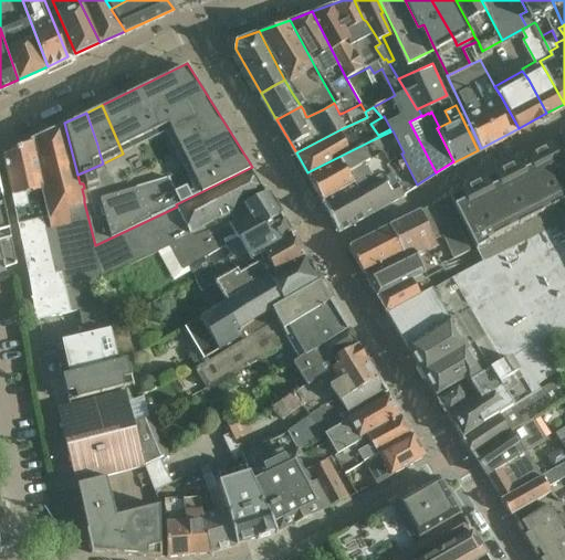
[(80,183),(77,175),(64,123),(32,139),(43,183),(34,186),(37,196),(39,196),(56,267),(61,266),(72,308),(81,307),(86,331),(110,326),(111,326),(105,302),(90,305),(84,278),(101,276),(98,266),(95,245),(84,202),(84,198),(82,189),(84,188),(83,183),(80,183)]
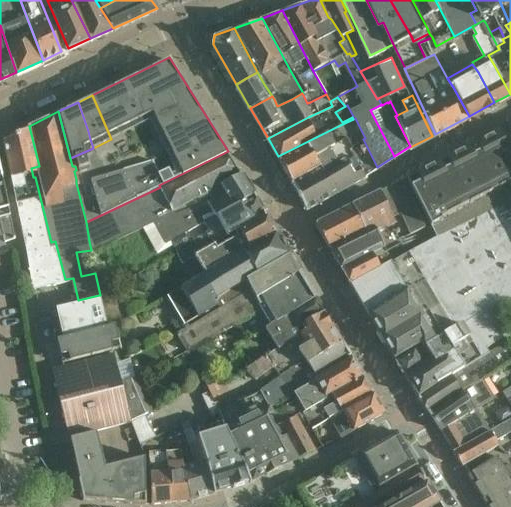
[(355,118),(353,119),(340,125),(346,136),(351,145),(350,146),(364,175),(377,167),(363,139),(365,138),(355,118)]
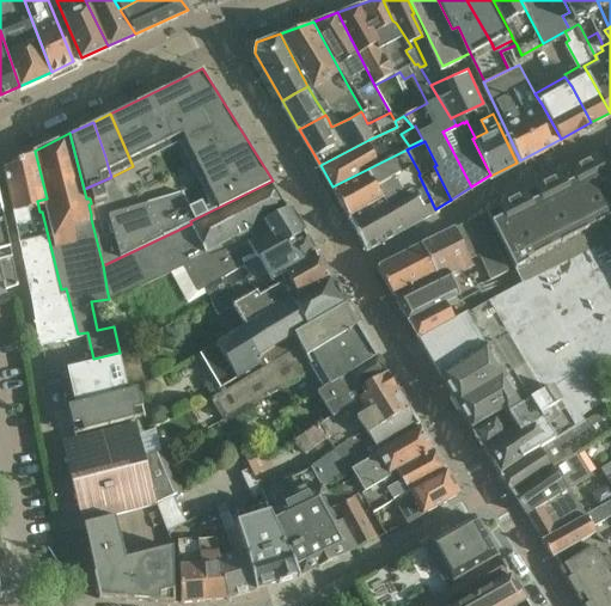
[(333,187),(348,213),(382,194),(377,182),(414,163),(407,150),(385,160),(378,164),(333,187)]
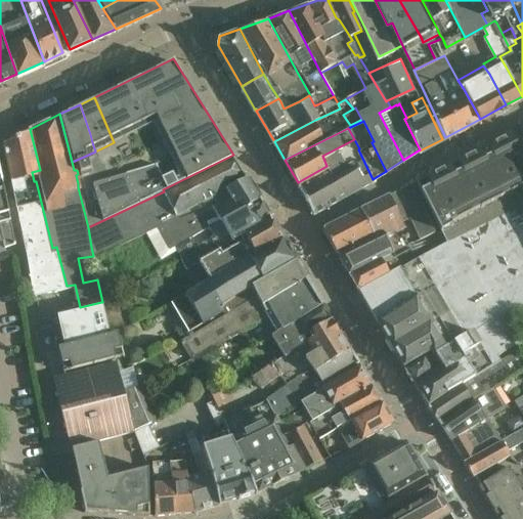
[(34,293),(38,292),(67,286),(56,247),(52,248),(36,181),(34,181),(32,172),(40,170),(30,129),(3,142),(14,190),(28,256),(34,293)]
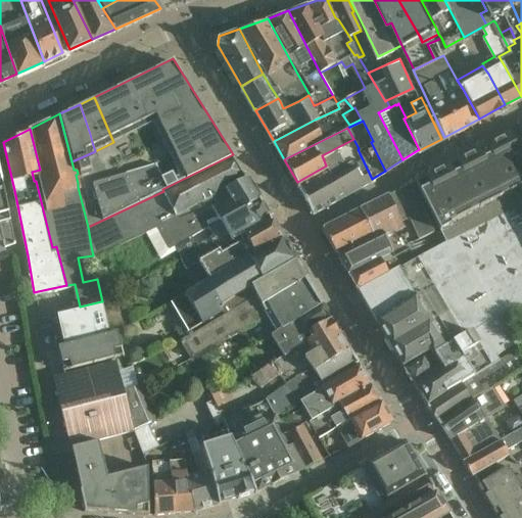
[(416,179),(409,182),(419,202),(422,201),(427,198),(447,239),(456,254),(467,248),(459,232),(518,200),(521,208),(521,183),(519,184),(507,159),(520,153),(519,152),(518,150),(519,150),(510,132),(487,143),(487,144),(479,148),(479,147),(457,158),(458,159),(416,180),(416,179)]
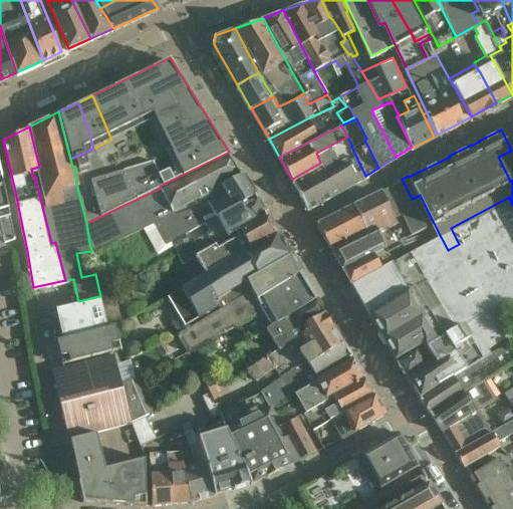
[(358,180),(365,176),(351,147),(352,146),(347,137),(316,153),(320,163),(336,192),(358,180)]
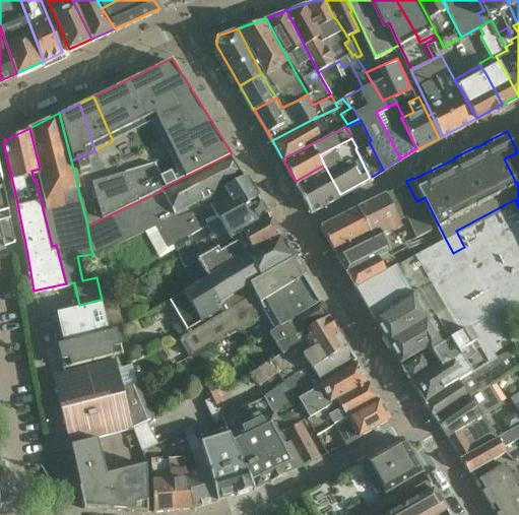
[(517,152),(504,158),(516,183),(518,182),(518,149),(516,151),(517,152)]
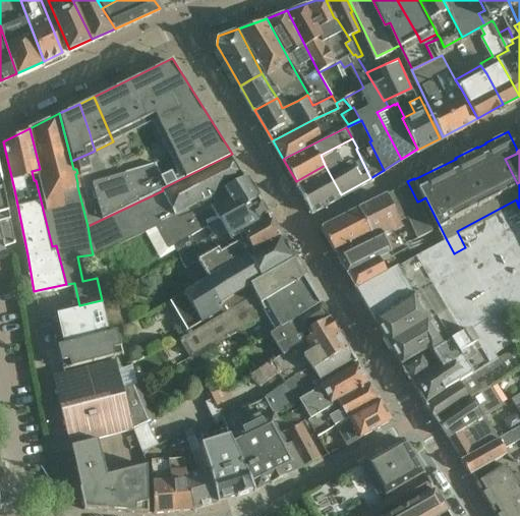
[(88,226),(91,245),(176,213),(225,194),(222,186),(245,175),(232,154),(162,188),(163,190),(88,226)]
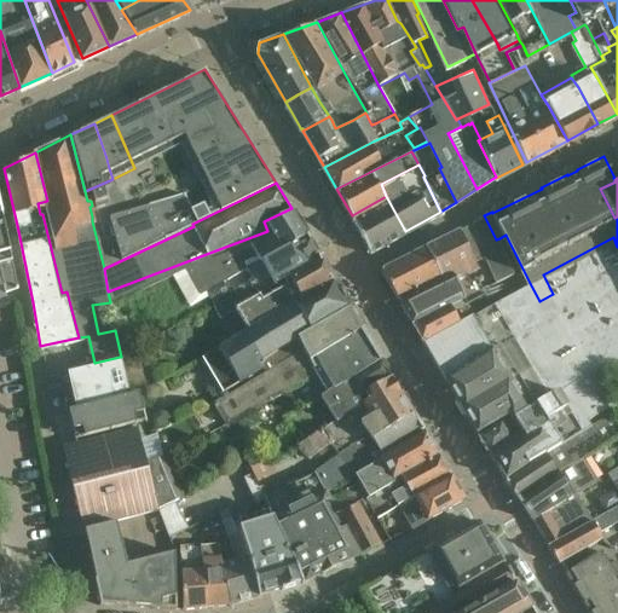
[(371,250),(405,231),(386,196),(352,215),(371,250)]
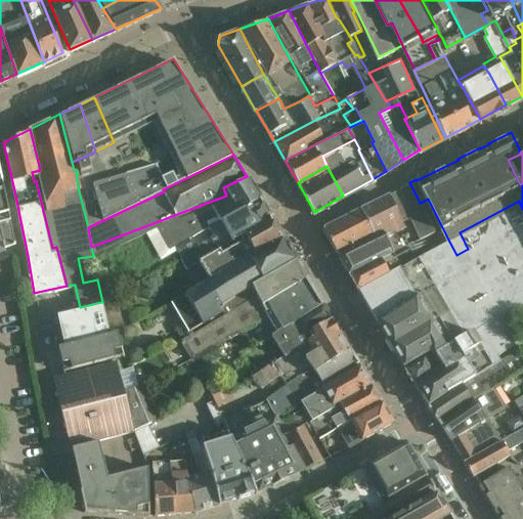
[(0,170),(0,222),(5,244),(15,242),(3,179),(0,170)]
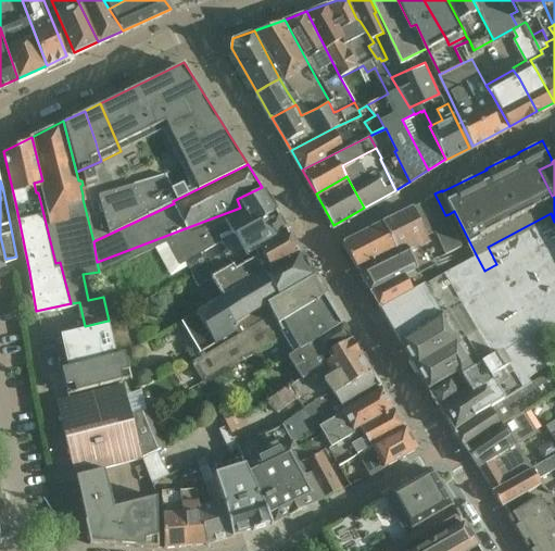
[(155,245),(173,274),(188,266),(197,263),(192,255),(198,252),(196,246),(219,236),(218,234),(230,228),(275,208),(262,187),(237,199),(240,208),(188,227),(97,262),(99,272),(101,271),(155,245)]
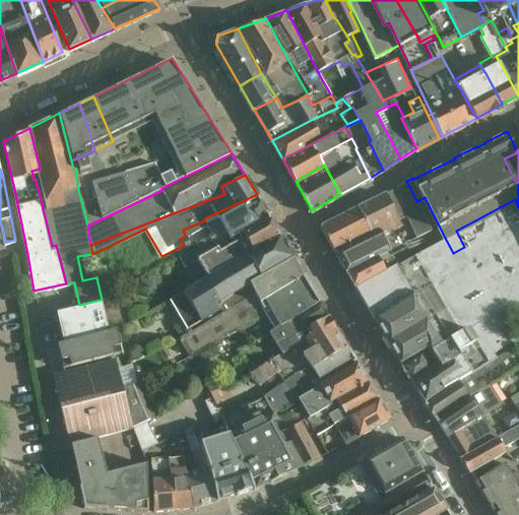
[(406,181),(386,191),(399,217),(407,213),(417,234),(432,228),(419,200),(416,201),(406,181)]
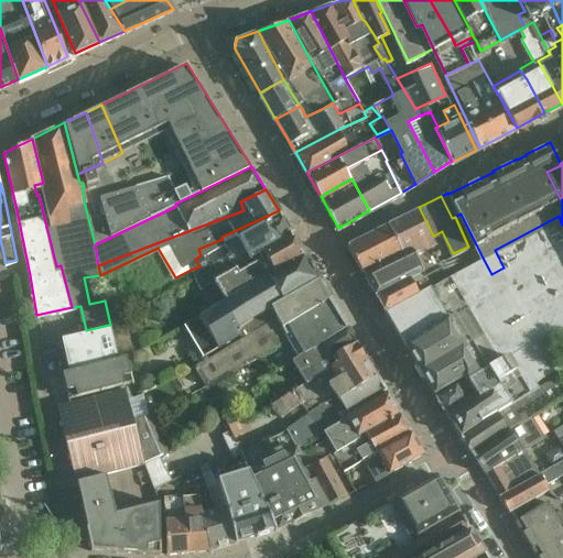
[(433,236),(419,207),(389,222),(404,253),(414,249),(417,253),(436,242),(433,236)]
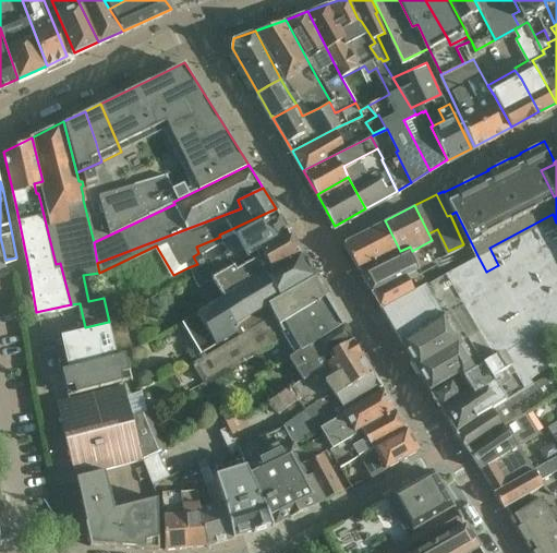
[(196,247),(198,253),(222,239),(229,250),(225,252),(226,255),(205,266),(207,271),(245,253),(256,248),(289,231),(277,209),(276,208),(231,229),(219,235),(220,237),(196,247)]
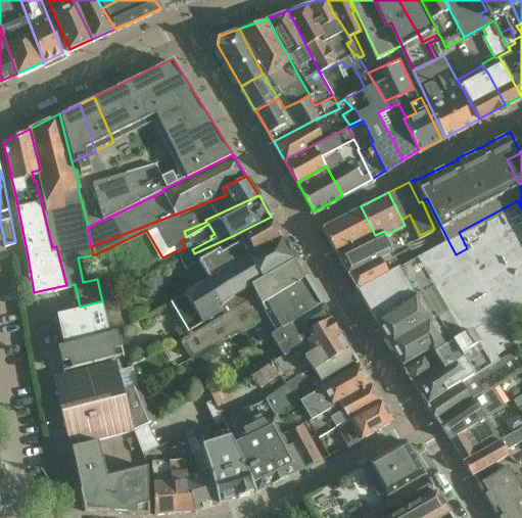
[(375,235),(361,206),(323,226),(338,254),(375,235)]
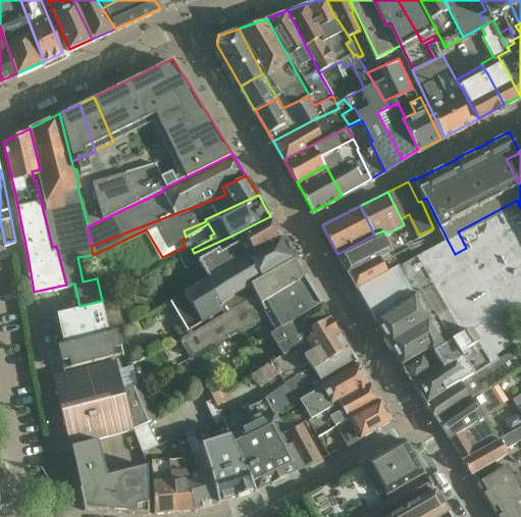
[(194,253),(192,249),(188,252),(185,247),(176,250),(162,257),(165,262),(180,255),(186,266),(200,259),(208,274),(280,234),(270,216),(240,231),(229,237),(194,253)]
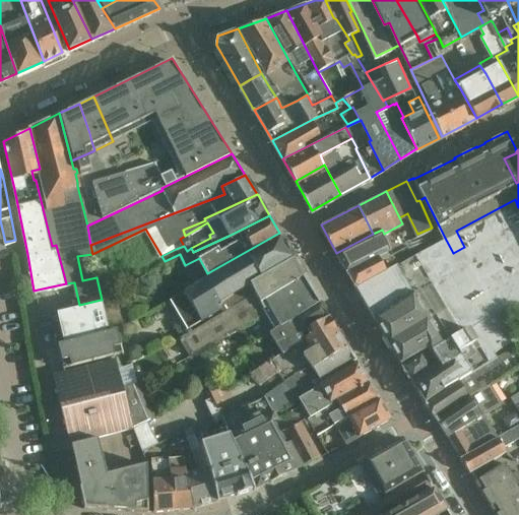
[(518,216),(464,247),(453,253),(462,266),(471,261),(500,314),(518,302),(518,216)]
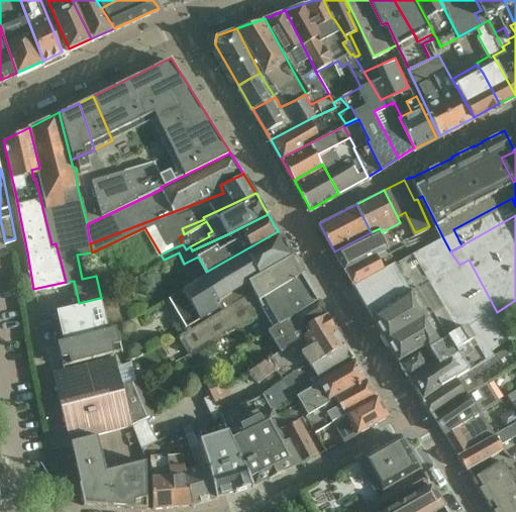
[(370,266),(384,258),(393,253),(408,245),(401,232),(386,240),(382,232),(380,228),(371,232),(334,251),(344,270),(366,259),(370,266)]
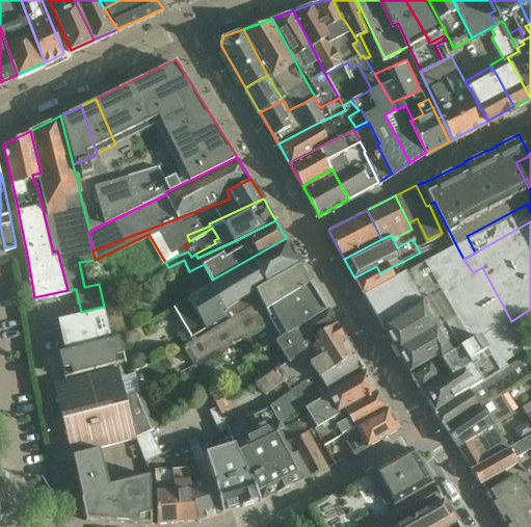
[(228,314),(230,314),(261,295),(255,286),(298,260),(286,238),(212,280),(214,282),(174,305),(192,335),(228,314)]
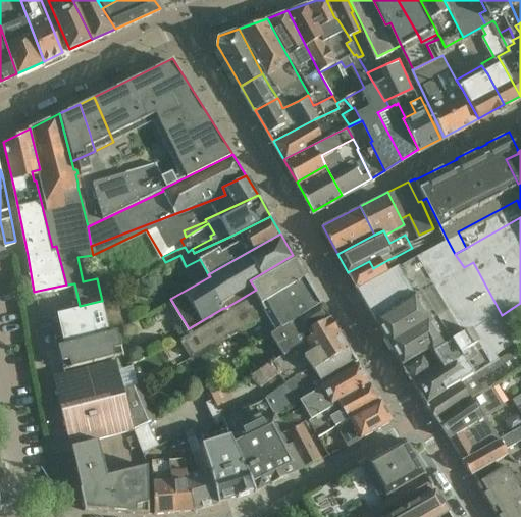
[(401,263),(357,288),(375,318),(429,288),(429,287),(431,286),(430,285),(464,267),(455,254),(447,239),(401,263)]
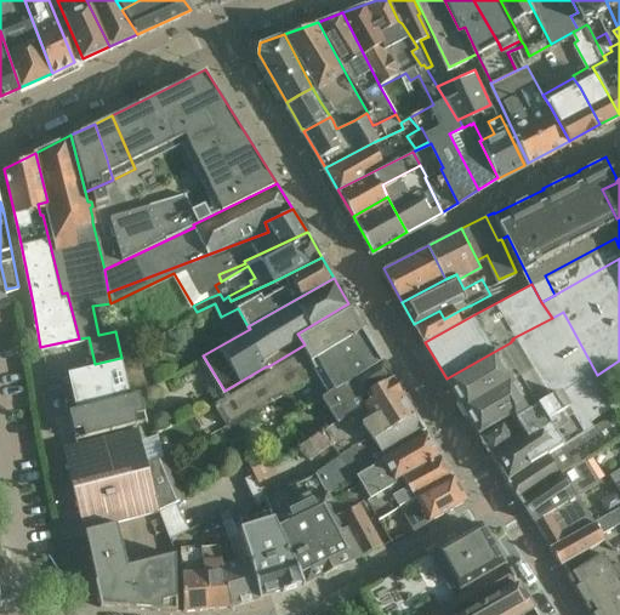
[(268,366),(280,387),(317,368),(311,356),(362,325),(348,303),(297,334),(305,345),(268,366)]
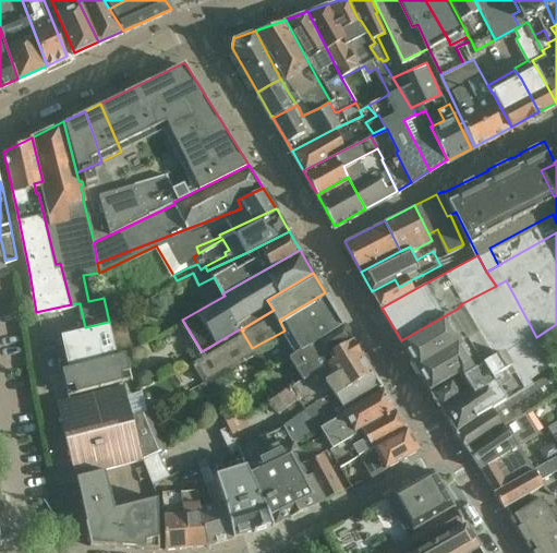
[(372,291),(382,308),(428,281),(424,274),(414,278),(399,287),(395,279),(372,291)]
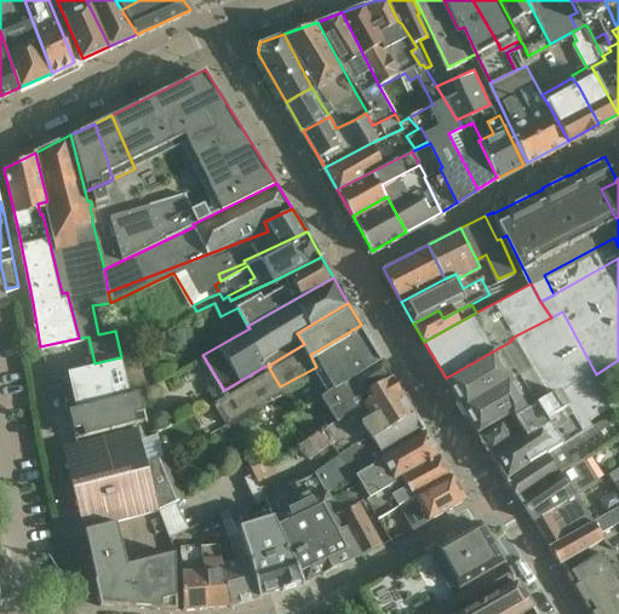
[(510,342),(446,378),(477,431),(510,412),(513,415),(514,418),(550,396),(552,400),(509,425),(516,436),(491,452),(497,460),(508,477),(546,449),(571,436),(582,429),(582,430),(614,411),(614,409),(618,408),(596,374),(562,311),(551,317),(511,338),(513,339),(510,340),(510,342)]
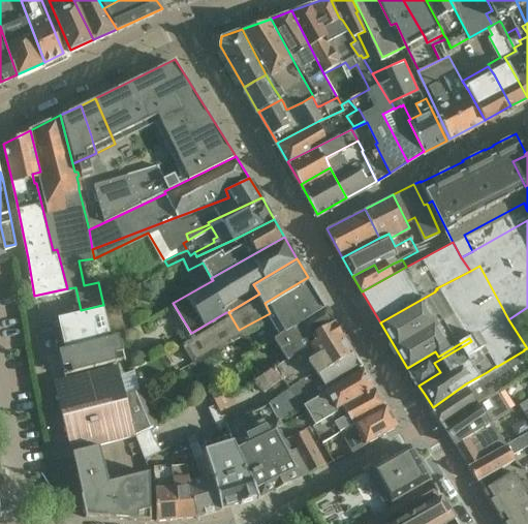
[(270,317),(279,332),(290,325),(324,304),(320,298),(308,277),(265,303),(270,313),(239,330),(213,343),(215,347),(270,317)]
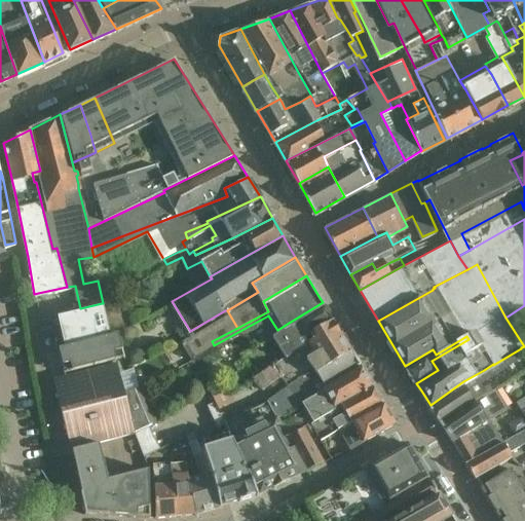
[(107,327),(123,320),(120,299),(103,303),(102,303),(107,327)]
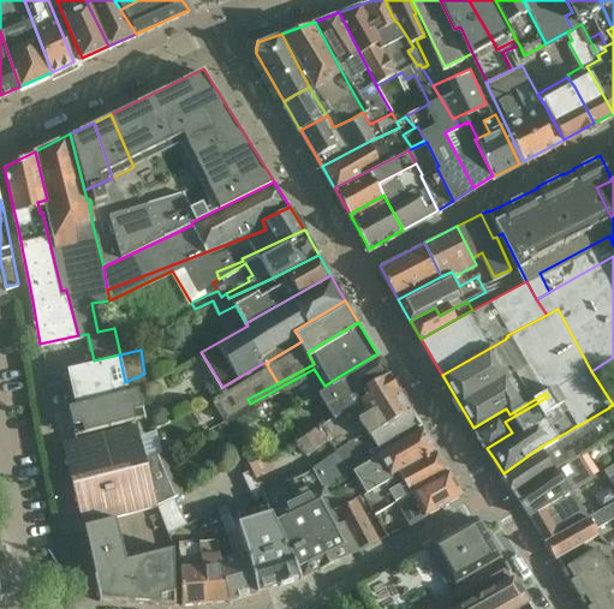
[(333,410),(361,393),(369,388),(365,382),(387,369),(377,354),(377,353),(338,377),(325,386),(326,388),(320,390),(333,410)]
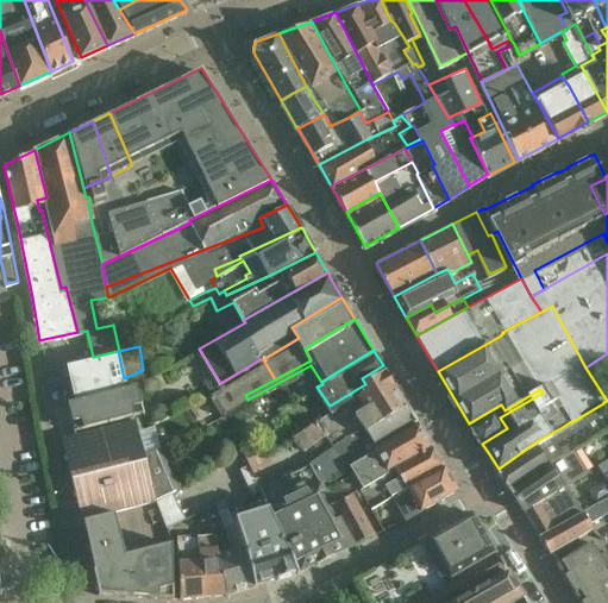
[(121,379),(124,378),(118,351),(93,357),(67,363),(69,371),(94,364),(99,387),(121,379)]
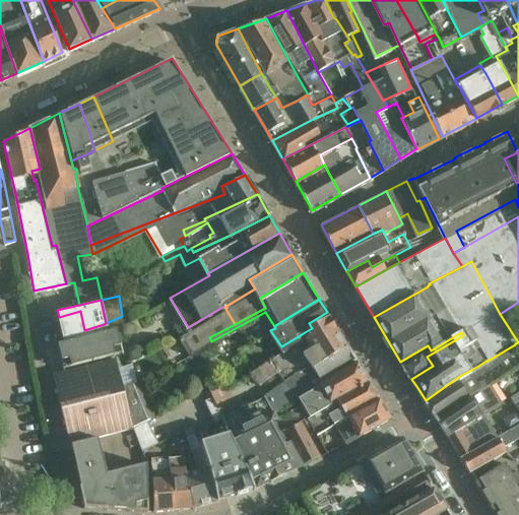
[(187,348),(209,337),(235,324),(224,307),(222,307),(224,310),(182,335),(183,337),(181,338),(187,348)]
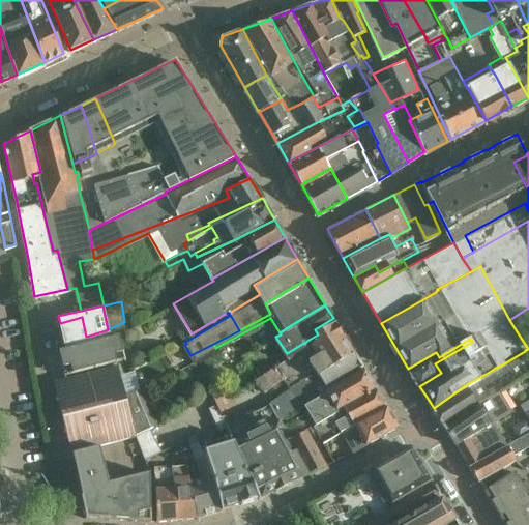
[(60,323),(65,344),(86,337),(82,317),(60,323)]
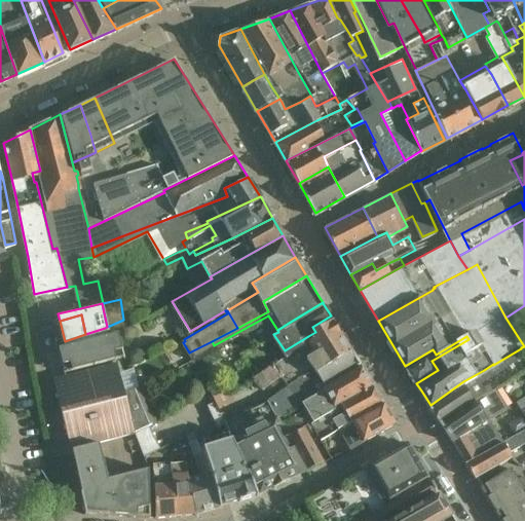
[(316,348),(342,334),(331,315),(312,327),(315,332),(308,336),(316,348)]
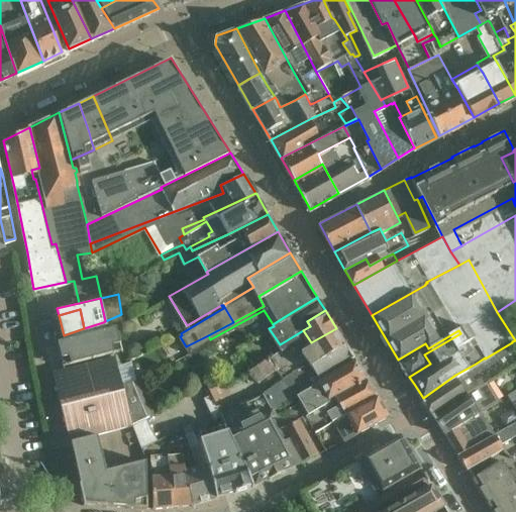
[(110,344),(112,351),(122,349),(116,325),(123,323),(121,314),(105,321),(110,344)]
